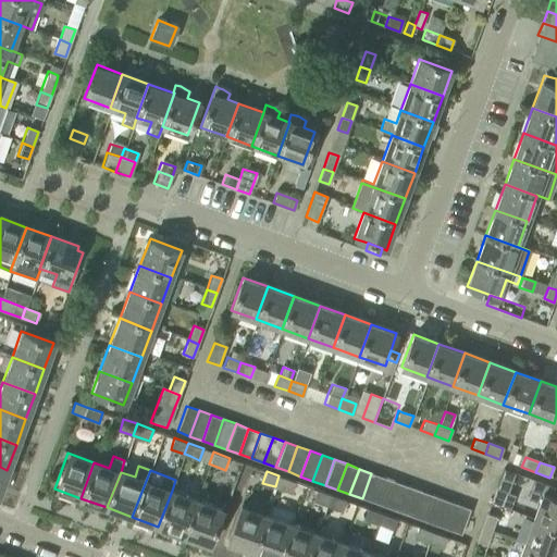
[(374,503),(383,478),(371,473),(362,498),(374,503)]
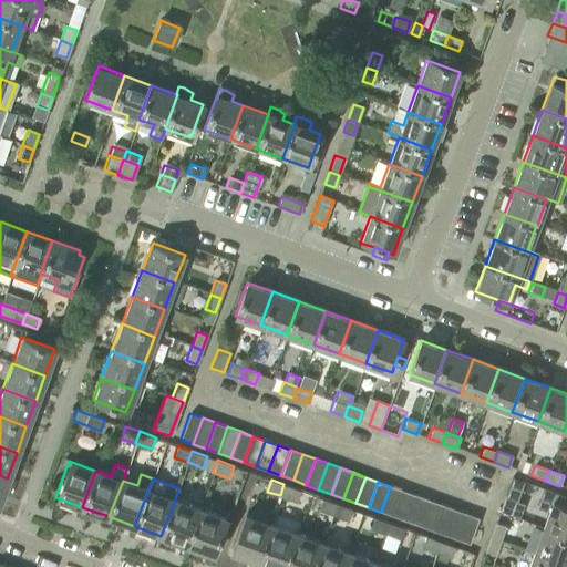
[(284,484),(280,495),(297,502),(301,491),(284,484)]
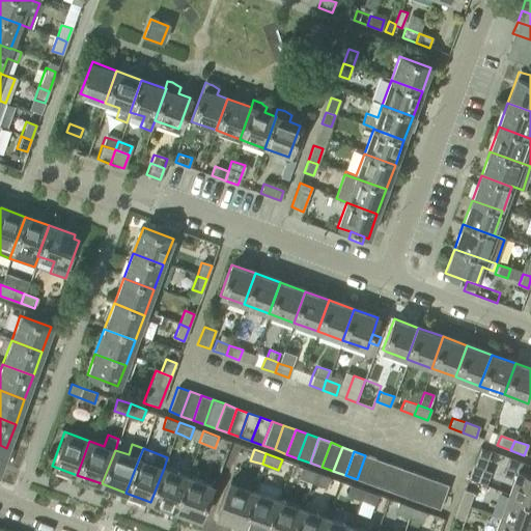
[(368,483),(378,459),(365,455),(357,479),(368,483)]
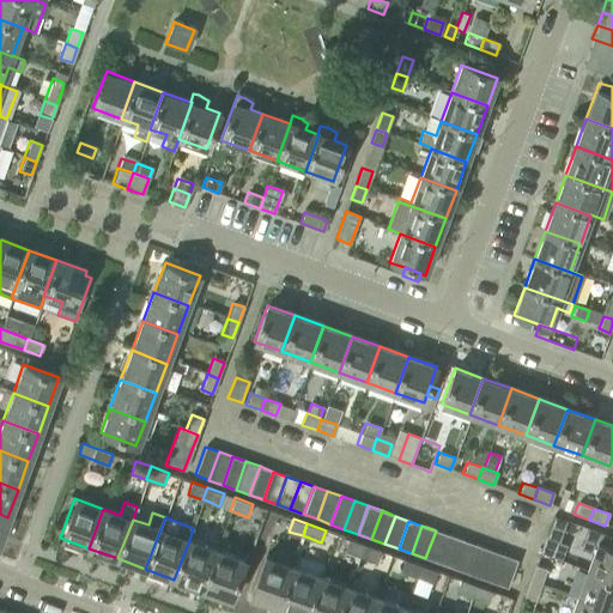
[(587,570),(612,580),(612,536),(587,528),(580,548),(593,553),(587,570)]
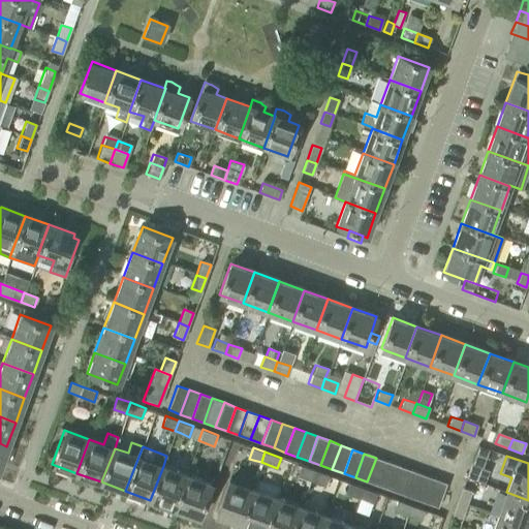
[(379,487),(387,462),(376,458),(367,481),(379,487)]
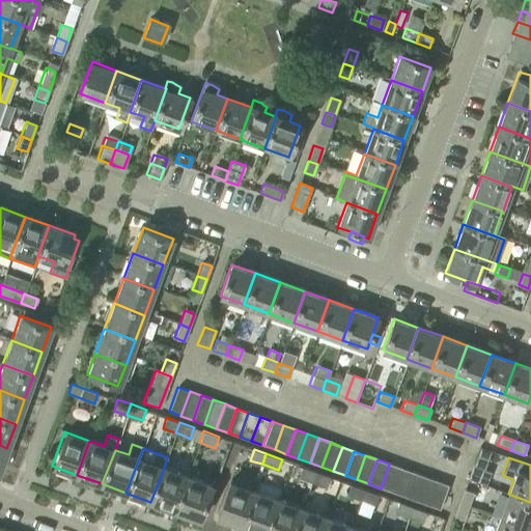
[(392,493),(400,468),(389,464),(381,488),(392,493)]
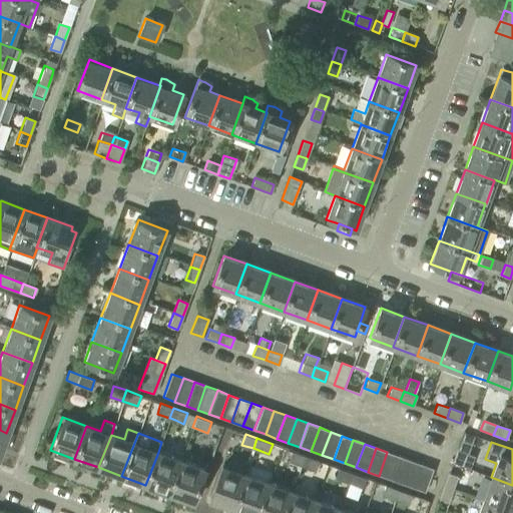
[(456,450),(452,463),(461,466),(465,453),(456,450)]
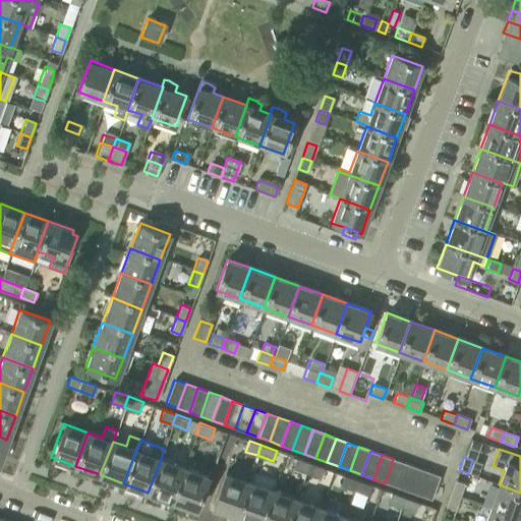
[(305,472),(308,462),(296,458),(293,468),(305,472)]
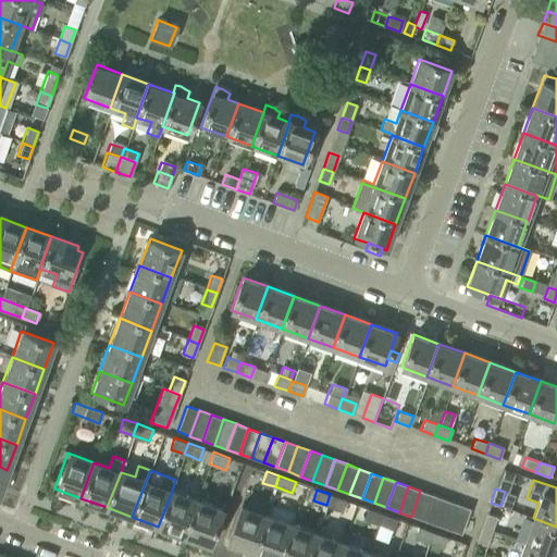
[(172,491),(158,527),(183,535),(196,499),(172,491)]
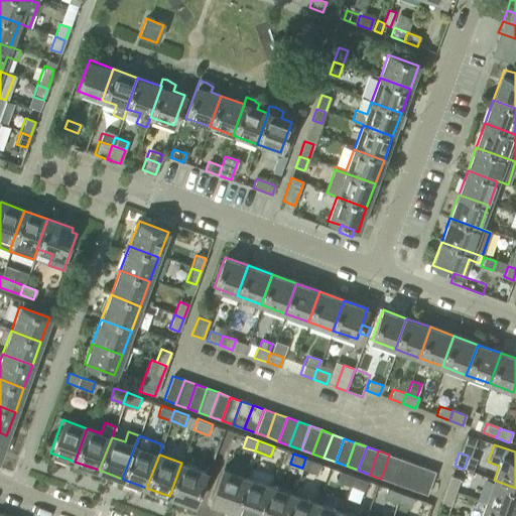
[(392,483),(401,459),(389,455),(381,479),(392,483)]
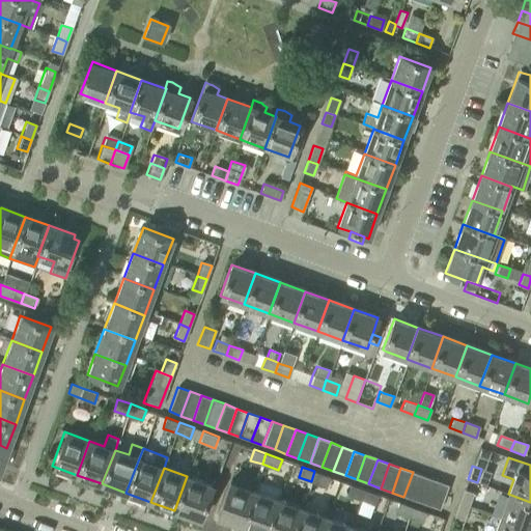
[(314,471),(311,481),(327,487),(331,477),(314,471)]
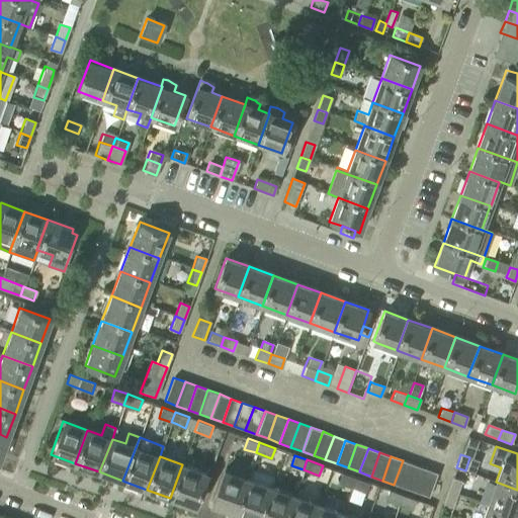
[(405,489),(414,464),(403,460),(394,485),(405,489)]
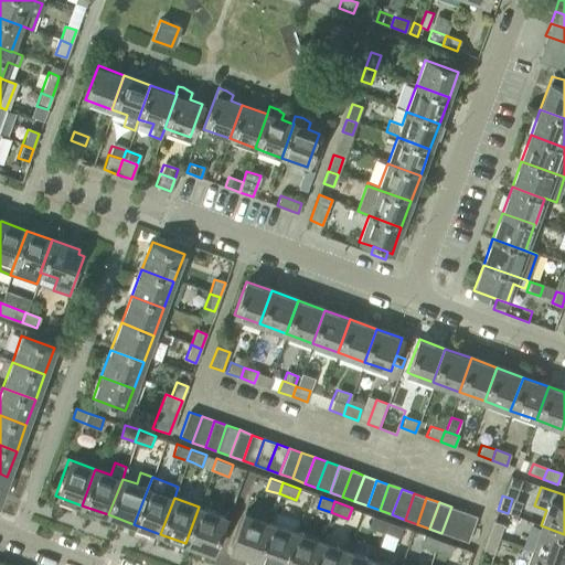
[(199,507),(185,543),(212,553),(225,516),(199,507)]
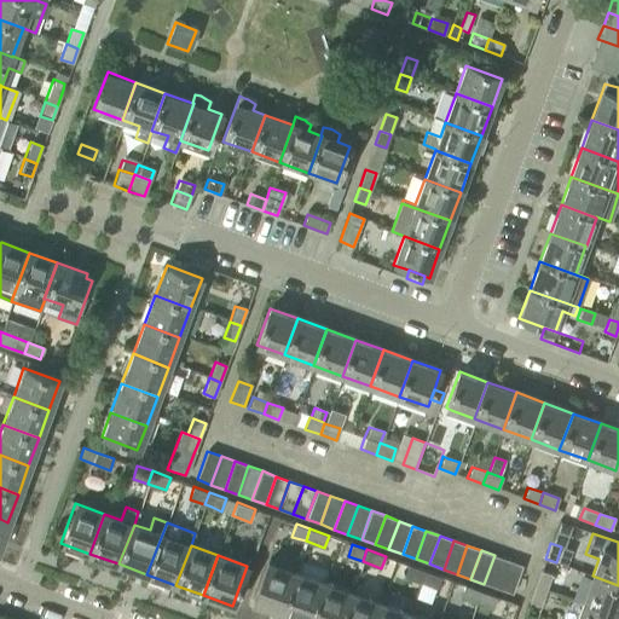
[(498,589),(508,560),(495,555),(484,584),(498,589)]
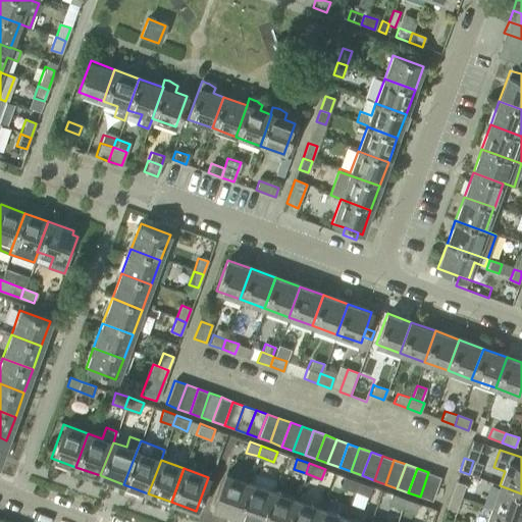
[(428,472),(420,497),(431,501),(440,477),(428,472)]
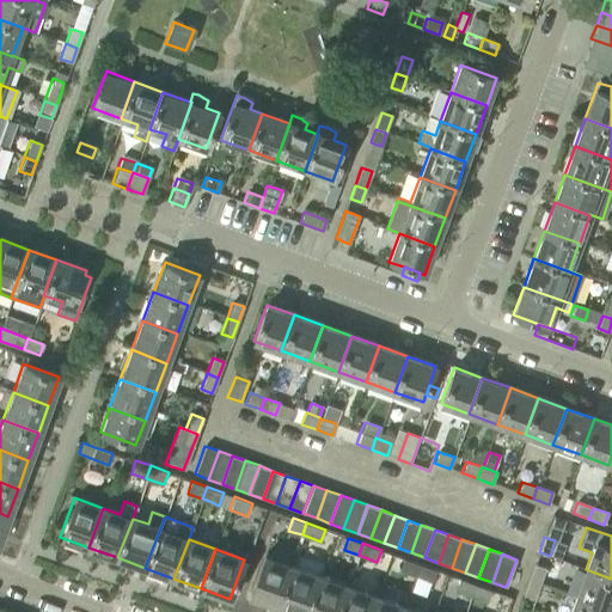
[(276,606),(291,565),(263,556),(248,597),(276,606)]
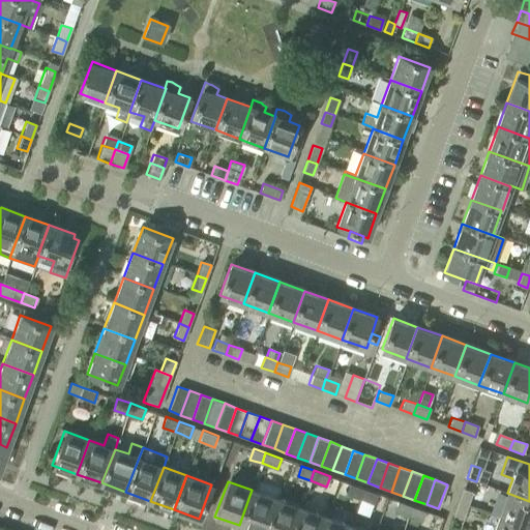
[(359,499),(363,488),(350,483),(346,494),(359,499)]
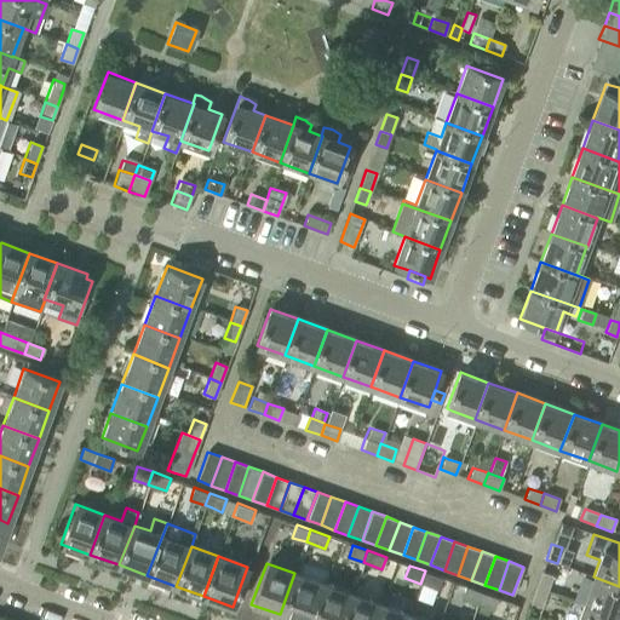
[(425,570),(420,584),(437,590),(442,578),(425,570)]
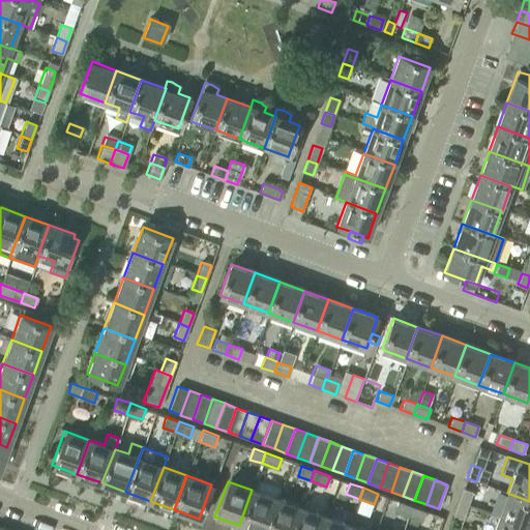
[(252,529),(264,529),(276,499),(252,490),(239,525),(252,529)]
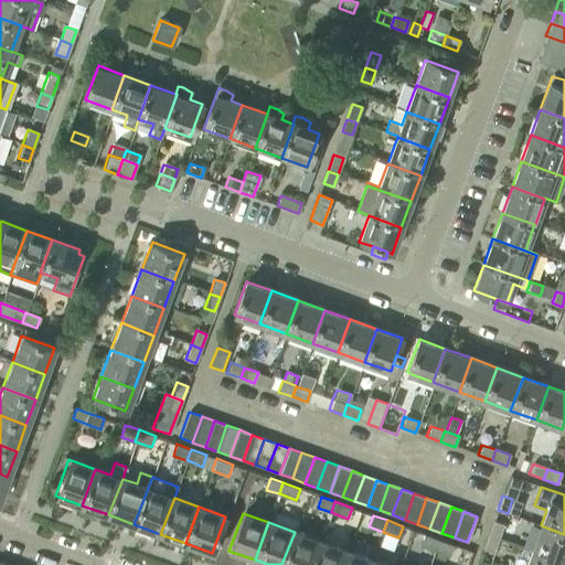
[(488,536),(498,540),(503,525),(493,522),(488,536)]
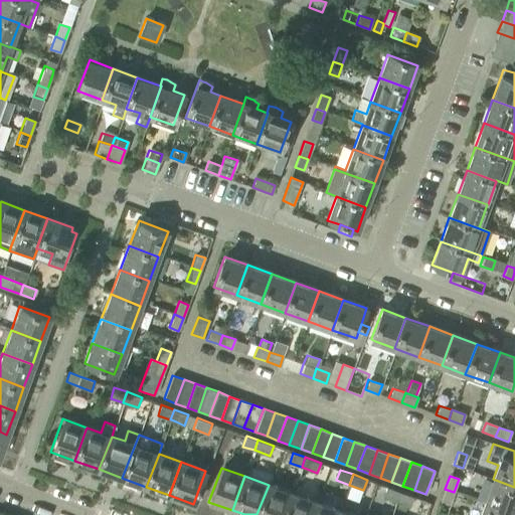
[(514,513),(514,487),(493,479),(484,503),(514,513)]
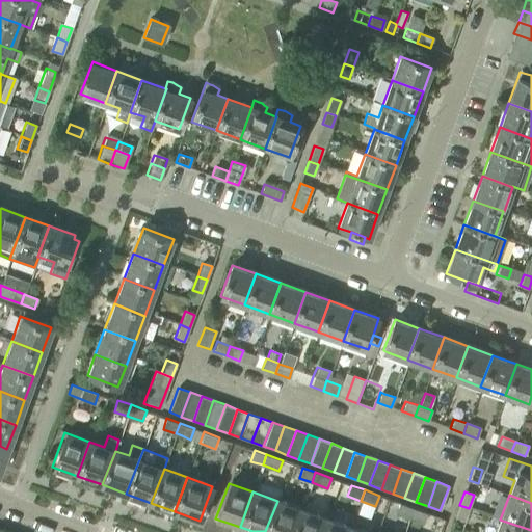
[(293,531),(301,509),(277,501),(265,531),(293,531)]
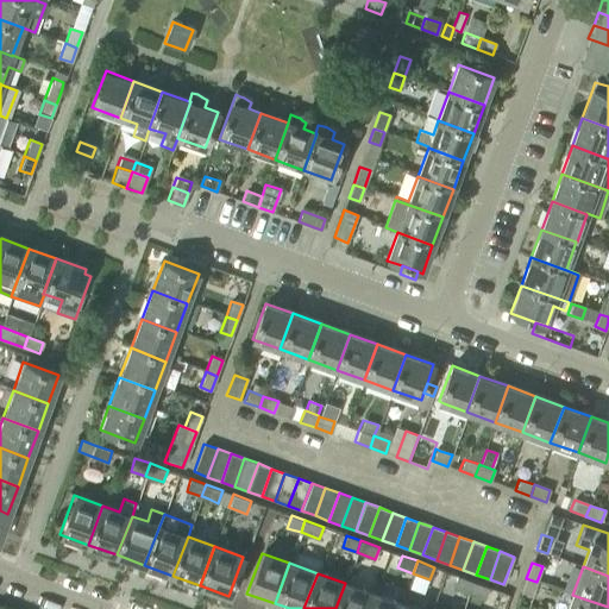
[(469,592),(473,581),(457,575),(453,586),(469,592)]
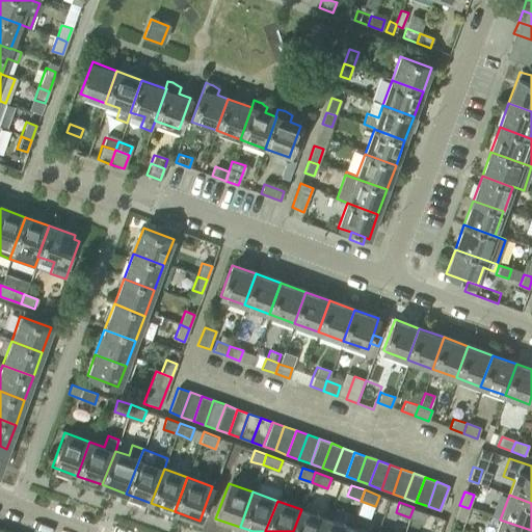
[(463,521),(469,508),(459,505),(454,517),(463,521)]
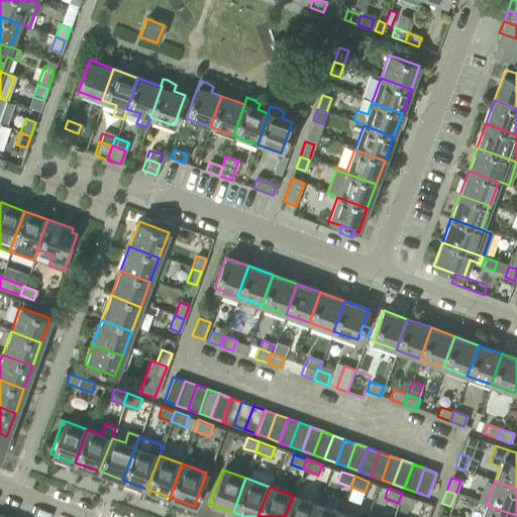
[(402,493),(398,503),(412,508),(416,498),(402,493)]
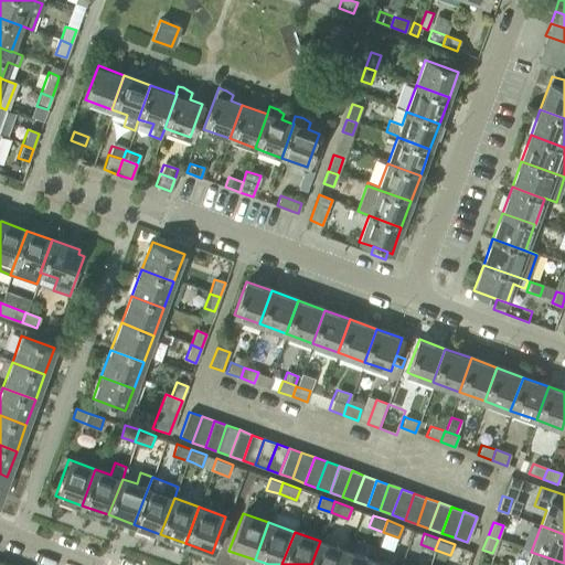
[(341,564),(347,551),(320,541),(311,564),(341,564)]
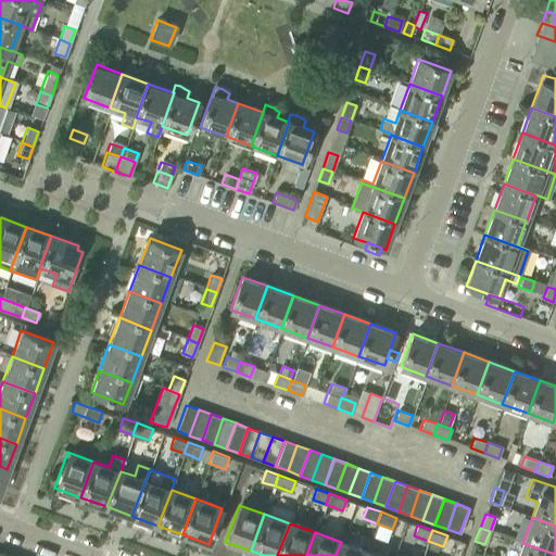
[(364,555),(366,552),(341,542),(336,555),(364,555)]
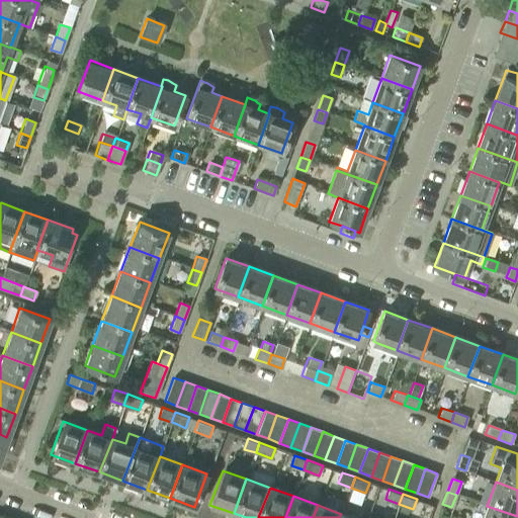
[(517,517),(517,516),(487,506),(482,517),(517,517)]
